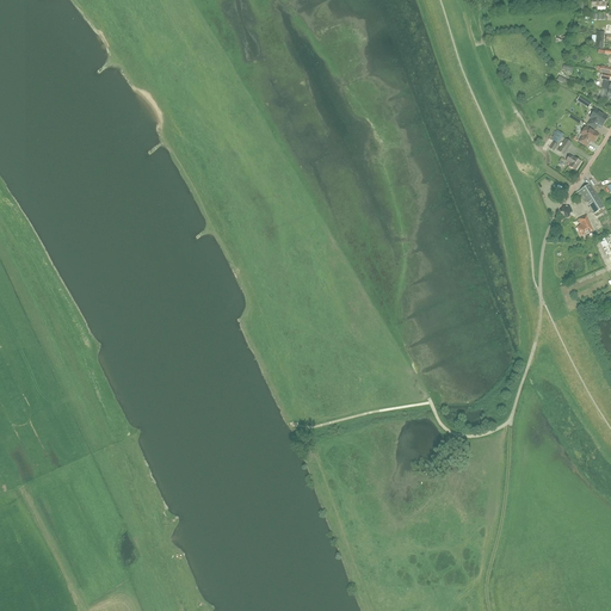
[(606,7),(605,0),(594,0),(596,2),(591,2),(592,7),(597,7),(598,11),(605,10),(606,10),(606,7)]
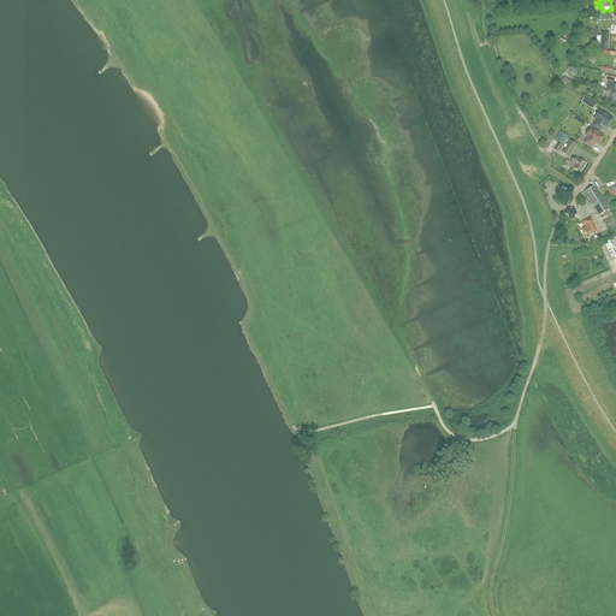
[(596,88),(604,89),(603,95),(608,95),(608,86),(596,84),(596,88)]
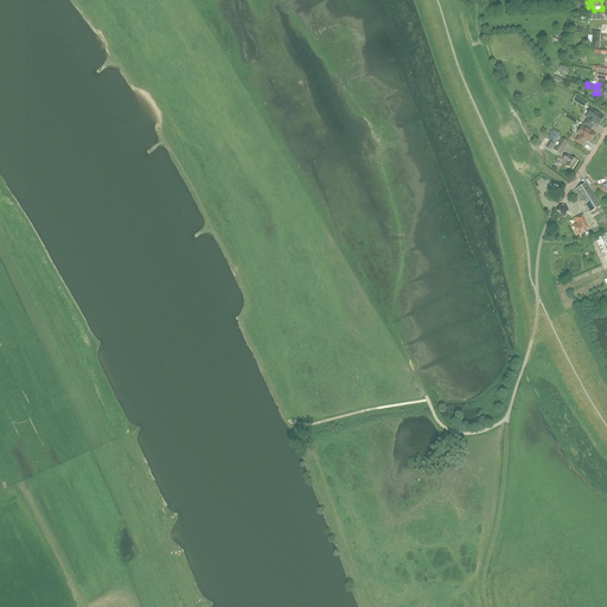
[(585,123),(592,128),(595,122),(599,125),(604,117),(592,109),(590,112),(588,112),(587,114),(588,115),(587,117),(588,119),(585,123)]
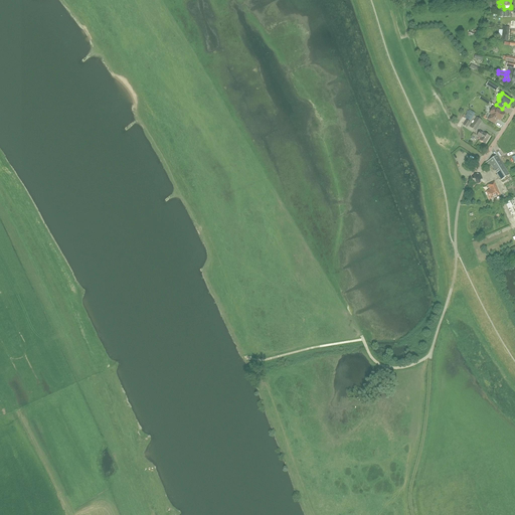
[(489,120),(494,123),(497,119),(500,120),(504,114),(494,108),(493,109),(492,109),(491,111),(491,113),(490,114),(492,115),(489,120)]
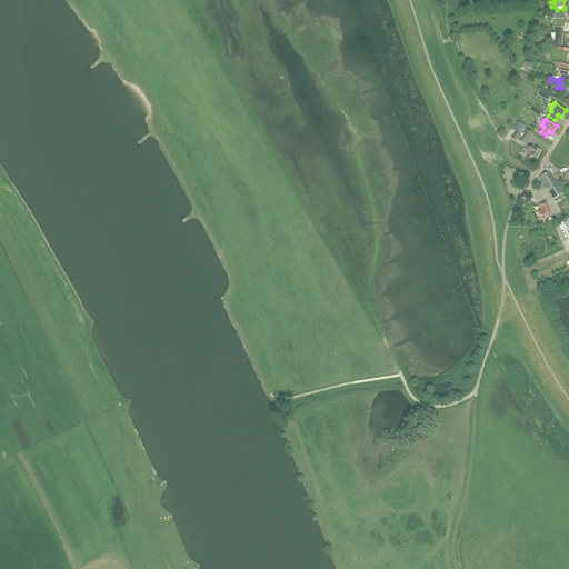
[(525,133),(520,140),(525,145),(530,137),(525,133)]
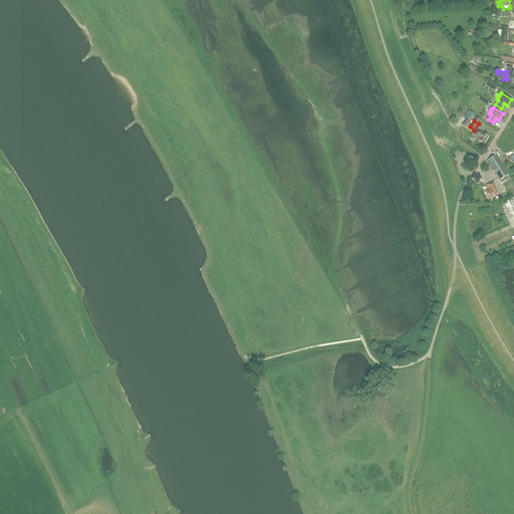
[(484,144),(489,137),(483,133),(479,131),(476,136),(479,138),(478,140),(484,144)]
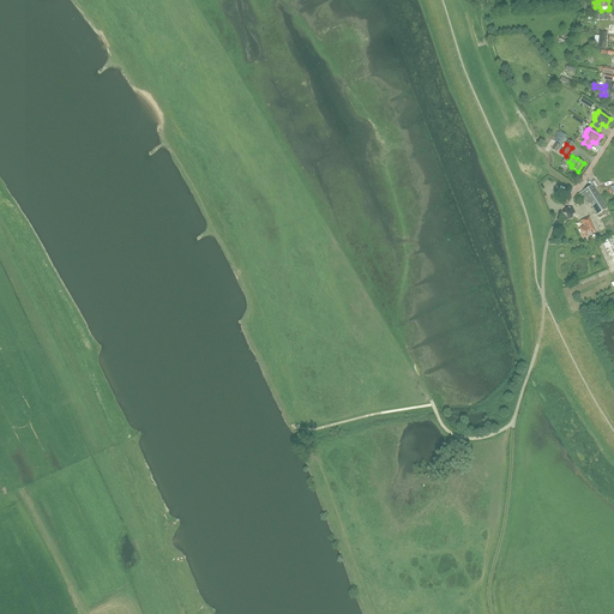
[(581,196),(584,194),(597,215),(607,209),(593,186),(579,194),(581,196)]
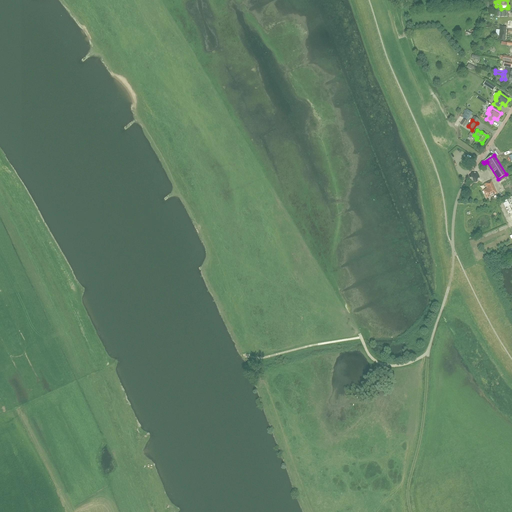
[(479,178),(477,173),(472,173),(469,177),(471,182),(477,182),(479,178)]
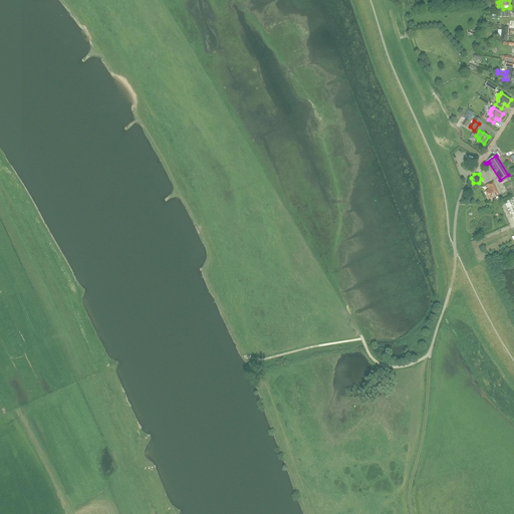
[(503,181),(508,189),(513,187),(508,178),(503,181)]
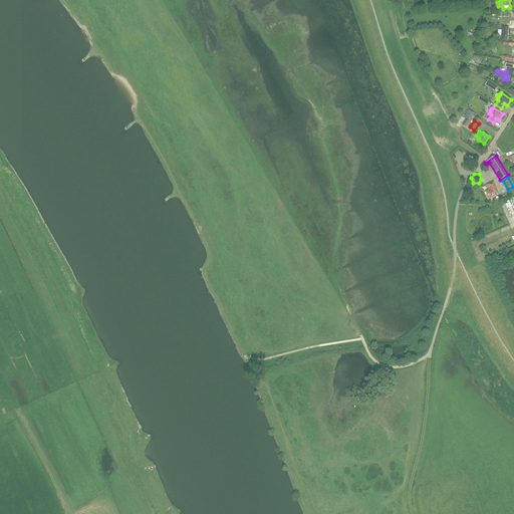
[(499,194),(493,182),(487,185),(489,189),(485,191),(488,199),(499,194)]
